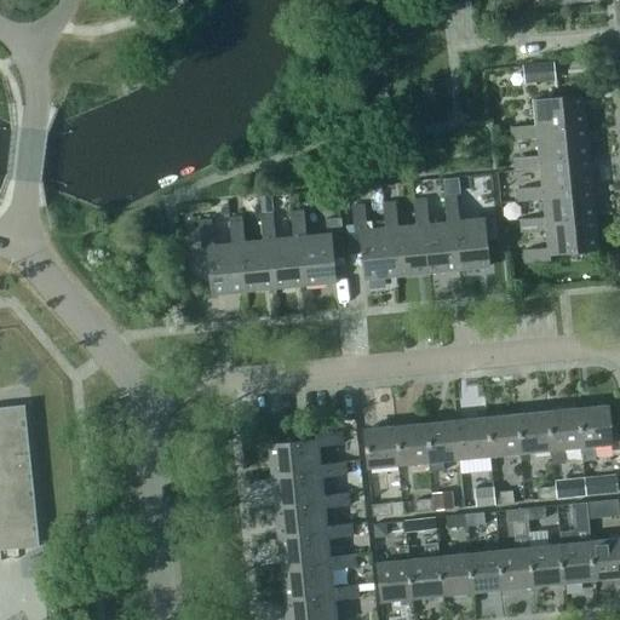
[(522,65),(523,84),(554,81),(552,63),(522,65)]
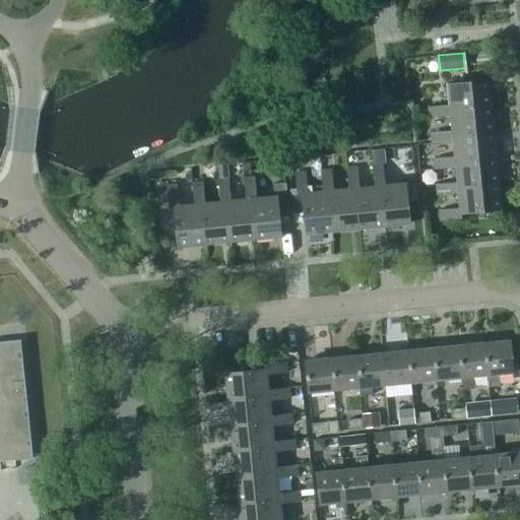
[(451,115),(450,108),(490,104),(488,79),(448,83),(450,105),(429,107),(430,117),(451,115)]
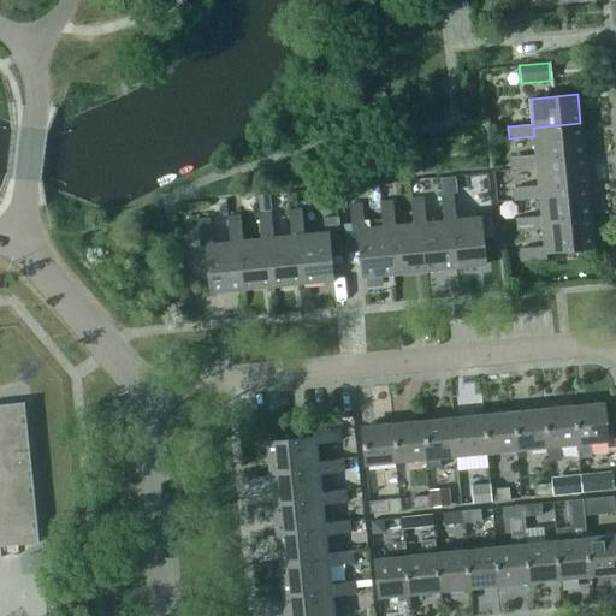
[(538,167),(537,158),(584,153),(580,123),(533,128),(534,136),(537,154),(510,157),(511,170),(538,167)]
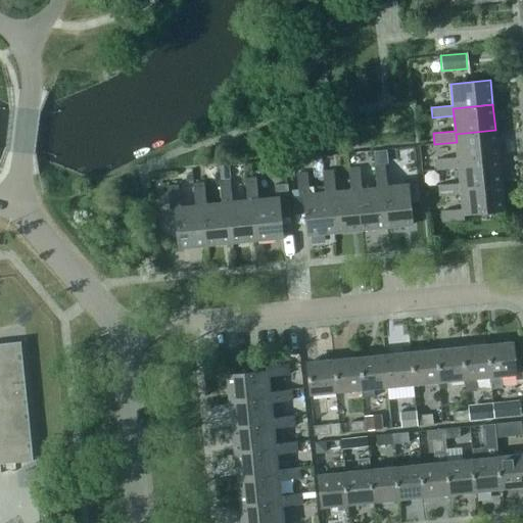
[(437,170),(460,168),(459,161),(497,157),(495,130),(456,134),(457,142),(458,157),(436,159),(437,170)]
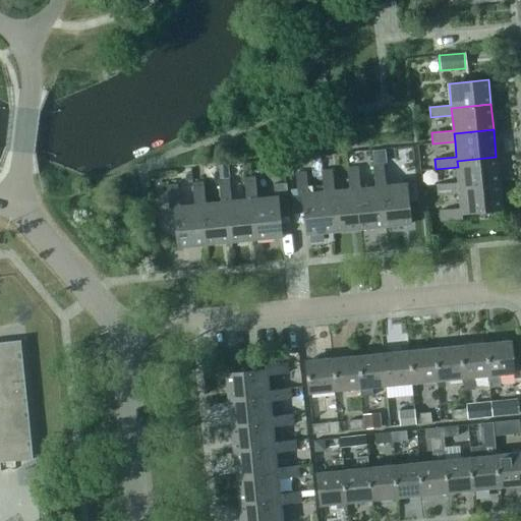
[(460,192),(459,186),(499,181),(496,157),(457,161),(458,167),(459,182),(438,184),(439,194),(460,192)]
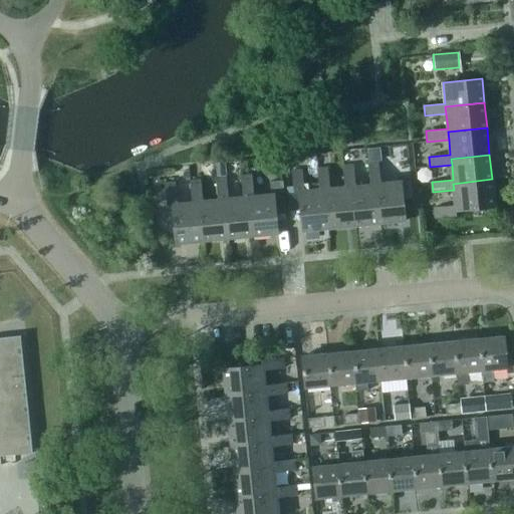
[(378,222),(405,219),(403,201),(415,200),(413,183),(402,184),(401,180),(379,182),(377,162),(366,163),(368,183),(373,183),(378,222)]
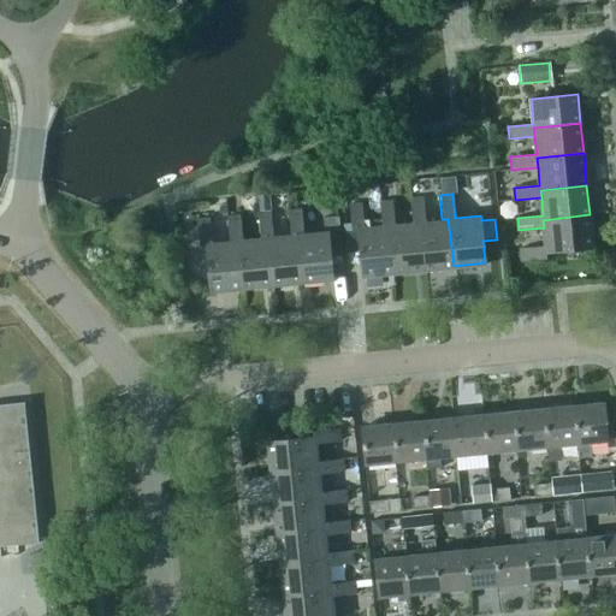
[(268,195),(258,196),(259,212),(270,211),(268,195)]
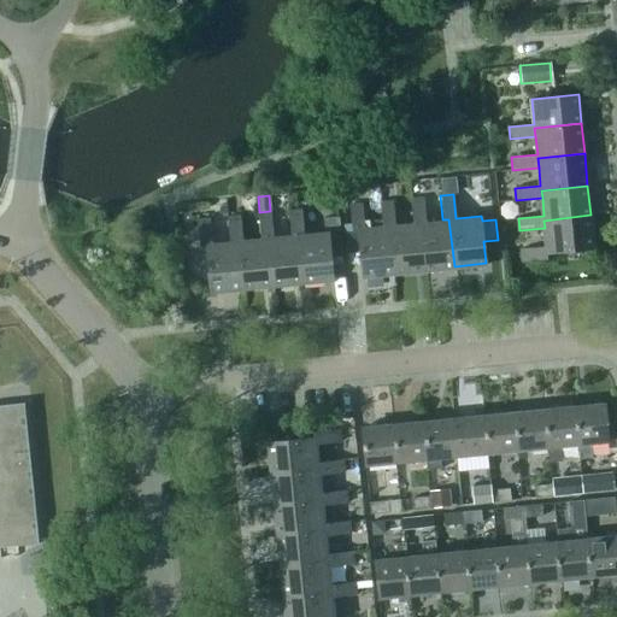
[(454,266),(448,219),(442,219),(425,222),(424,198),(411,199),(412,223),(418,222),(423,269),(454,266)]
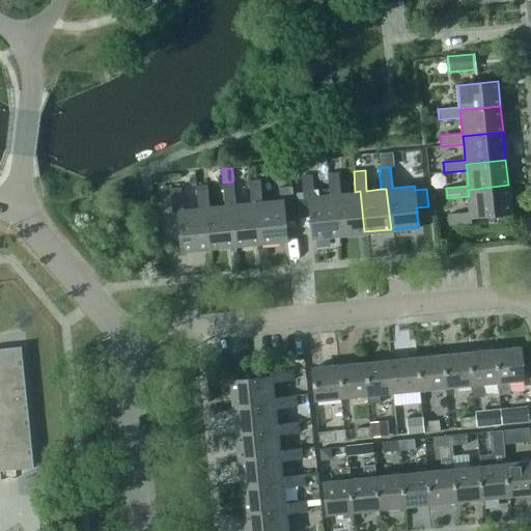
[(328,173),(329,194),(334,193),(338,234),(364,231),(360,191),(355,192),(340,193),(338,172),(328,173)]
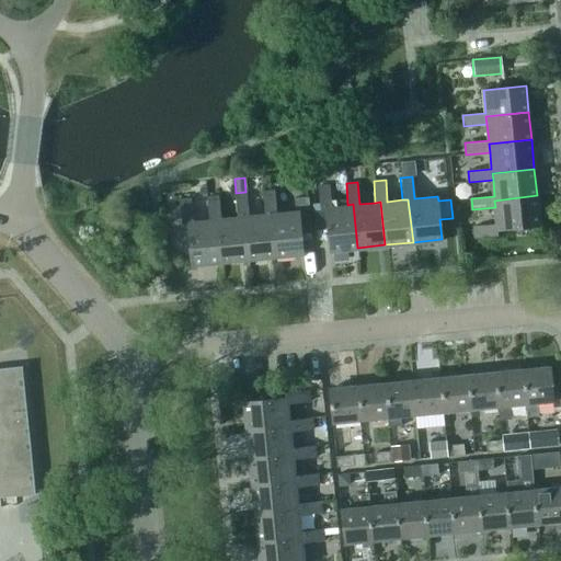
[(357,248),(353,204),(347,205),(331,206),(329,185),(318,186),(320,208),(325,208),(330,250),(357,248)]
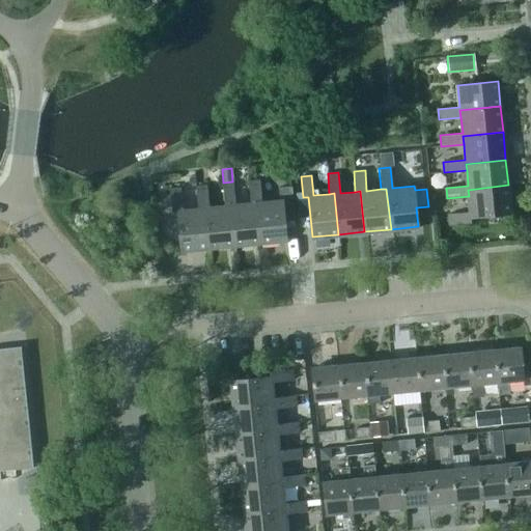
[(248,182),(250,202),(255,201),(260,243),(287,240),(285,219),(295,218),(291,185),(278,186),(279,199),(262,201),(260,180),(248,182)]
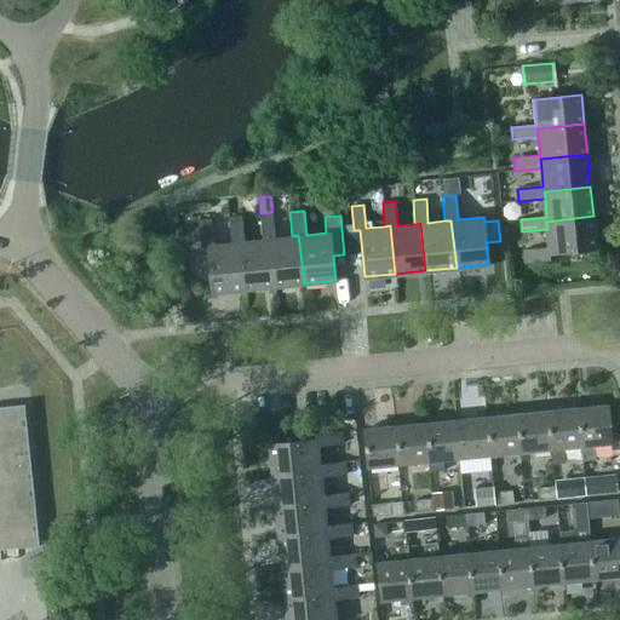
[(298,235),(292,236),(275,237),(273,214),(260,216),(262,239),(268,239),(274,286),(304,283),(298,235)]
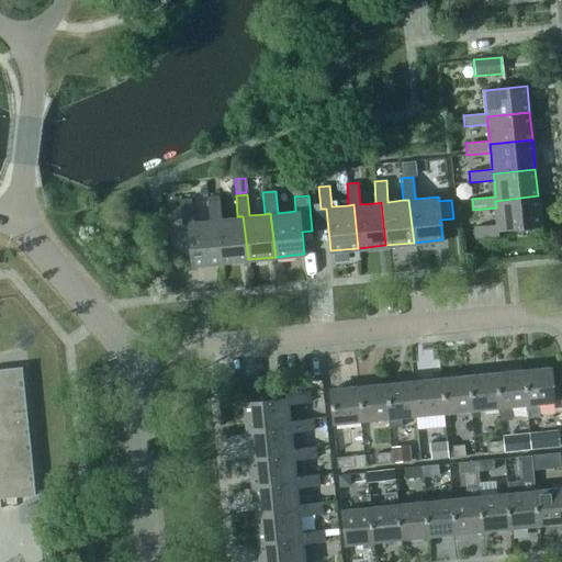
[(495,201),(496,208),(497,225),(474,227),(475,238),(498,236),(498,231),(540,226),(538,195),(495,201)]
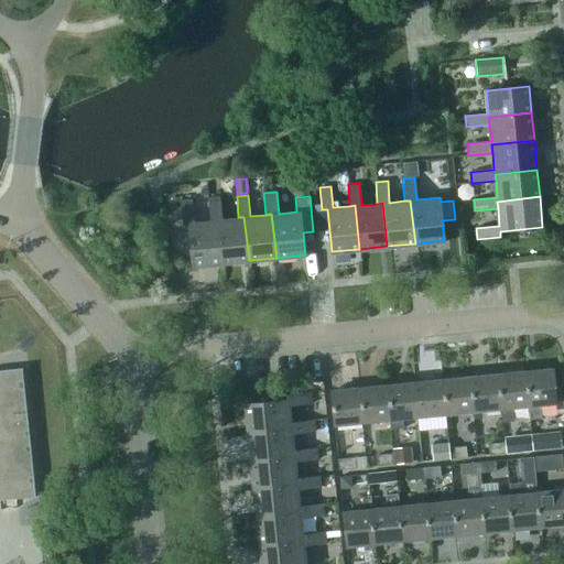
[(208,198),(210,220),(216,219),(221,263),(249,260),(243,217),(238,217),(223,219),(220,197),(208,198)]
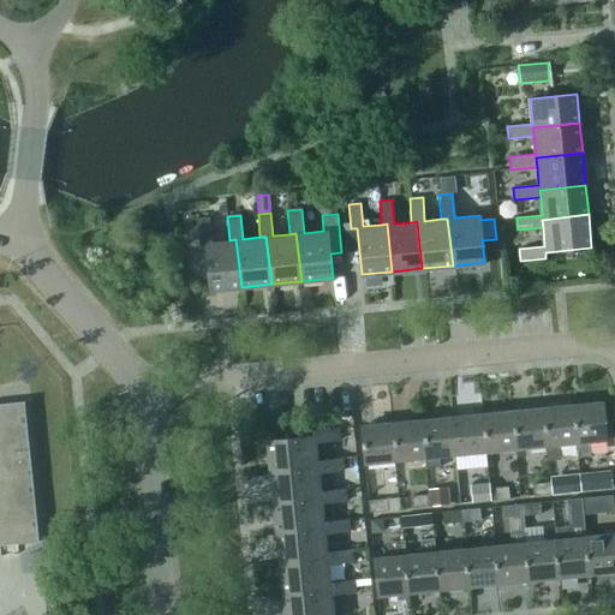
[(236,239),(230,240),(213,242),(210,219),(197,220),(201,245),(206,244),(210,290),(242,287),(236,239)]
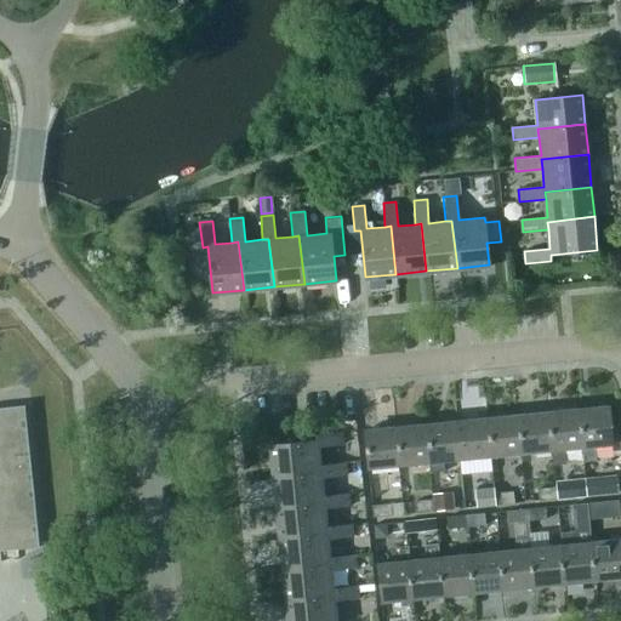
[(609,406),(579,409),(582,449),(584,462),(597,461),(596,448),(613,445),(609,406)]
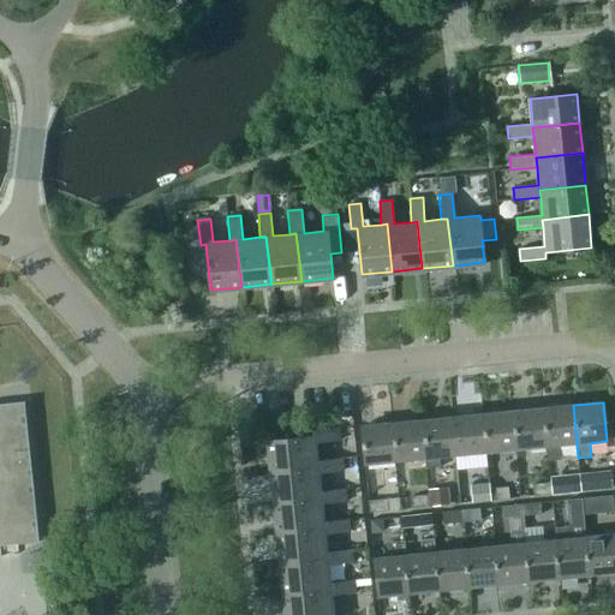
[(0,547),(37,544),(39,543),(37,539),(23,404),(0,405),(0,547)]
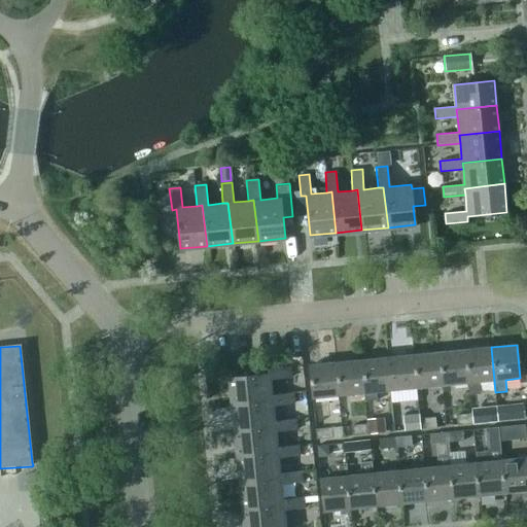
[(479,382),(494,381),(491,347),(464,350),(468,383),(469,394),(480,393),(479,382)]
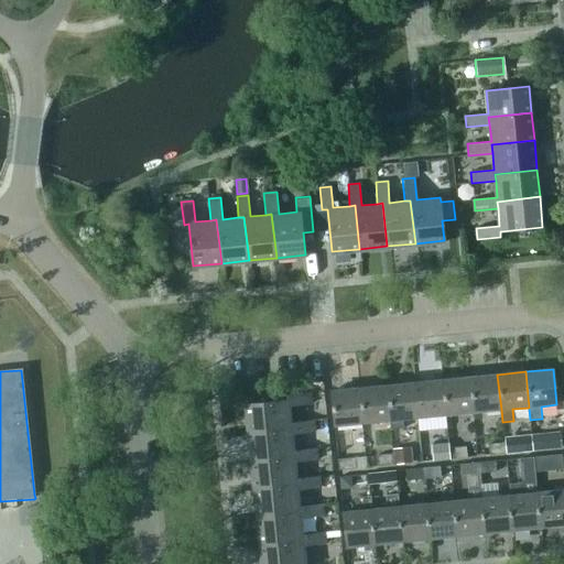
[(497,375),(469,377),(474,413),(501,410),(497,375)]
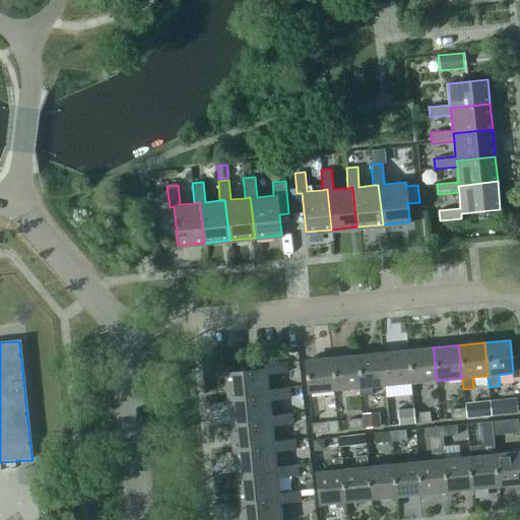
[(433,347),(407,350),(410,383),(437,381),(433,347)]
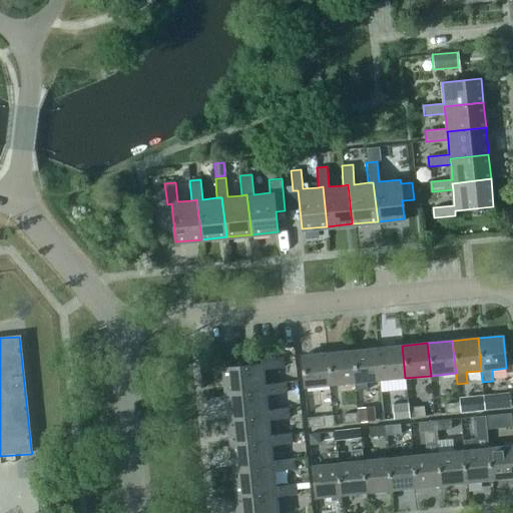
[(380,381),(405,378),(402,346),(377,348),(380,381)]
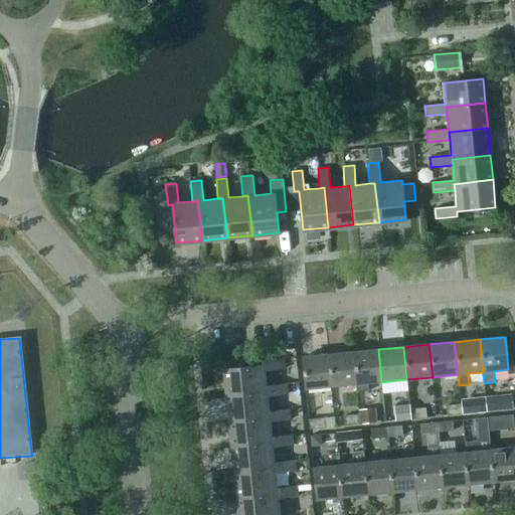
[(378,349),(353,352),(356,384),(357,391),(368,390),(368,383),(381,382),(378,349)]
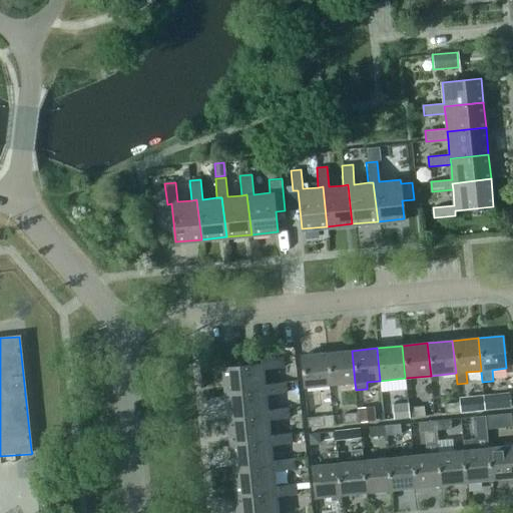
[(352,351),(327,353),(330,385),(355,383),(352,351)]
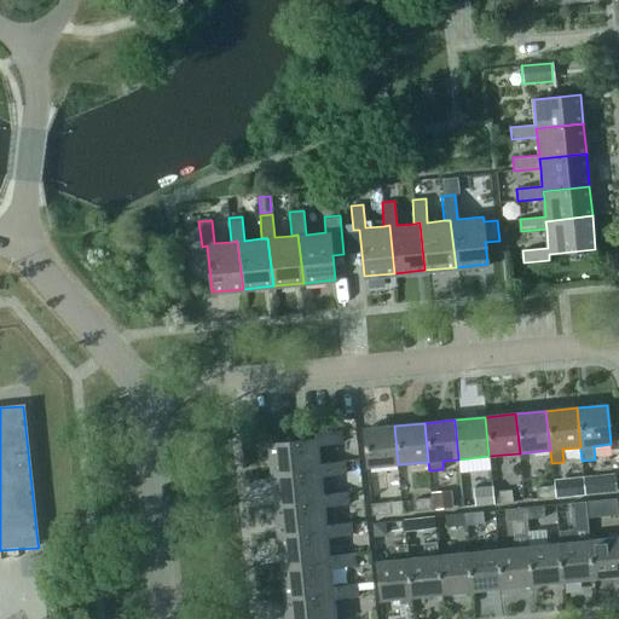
[(398,464),(394,426),(363,429),(368,468),(398,464)]
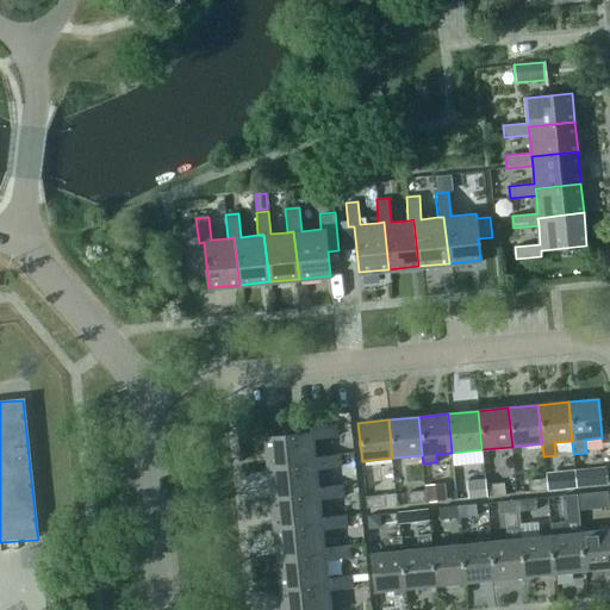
[(263,437),(267,467),(315,462),(315,458),(312,439),(335,436),(334,424),(311,427),(312,433),(263,437)]
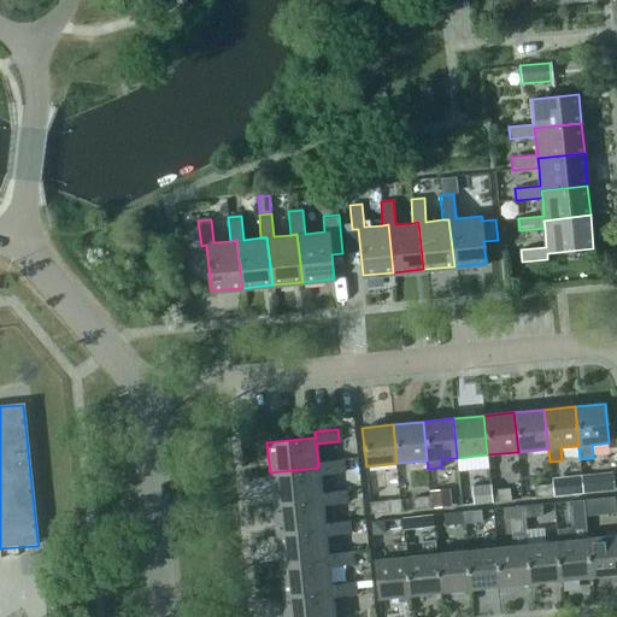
[(322,498),(322,493),(319,474),(342,471),(341,460),(318,463),(318,468),(270,472),(274,503),(322,498)]
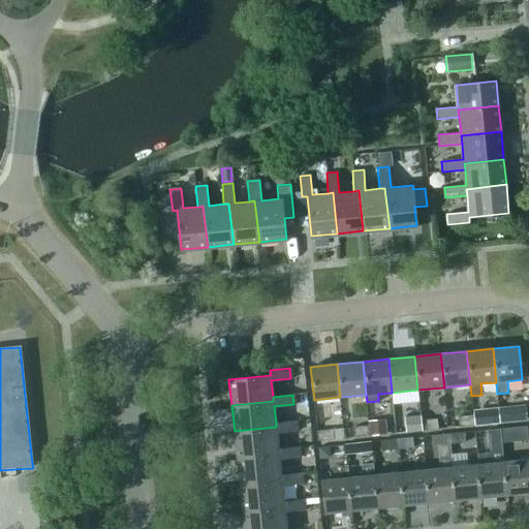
[(500,410),(501,423),(526,421),(525,407),(500,410)]
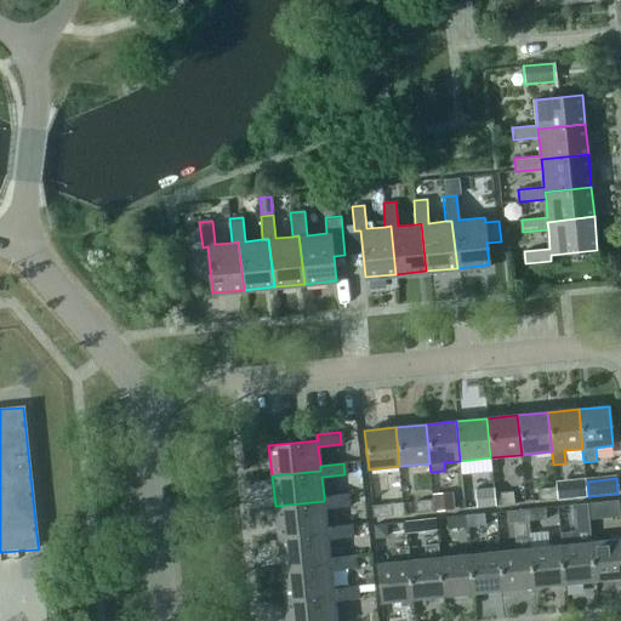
[(586,482),(556,484),(558,500),(587,496),(586,482)]
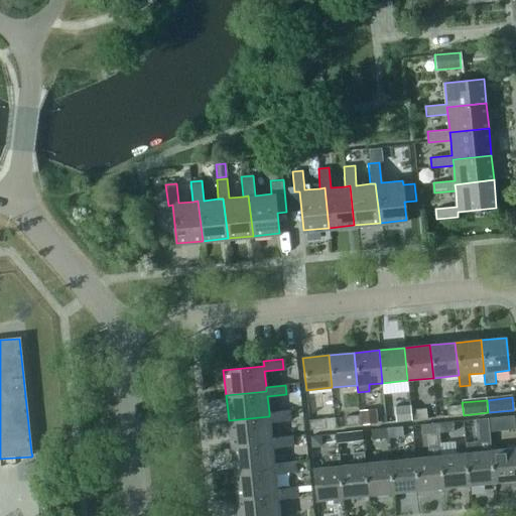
[(411,419),(410,410),(410,404),(394,406),(396,422),(411,420),(411,419)]
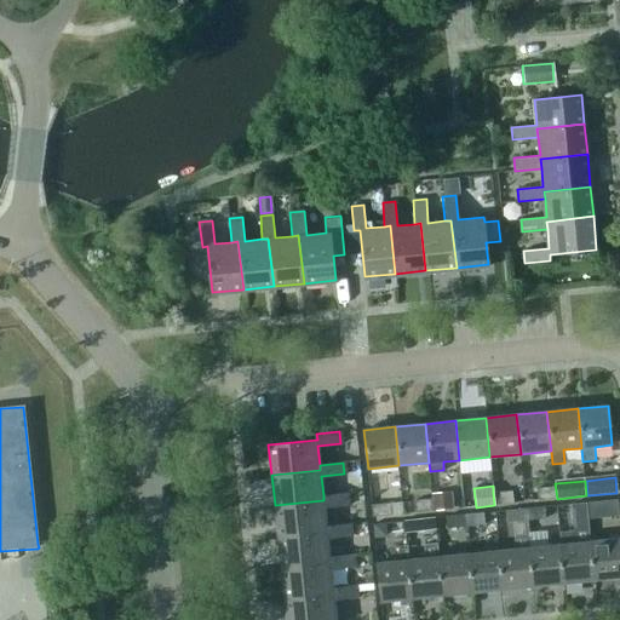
[(556,498),(555,487),(537,489),(538,499),(556,498)]
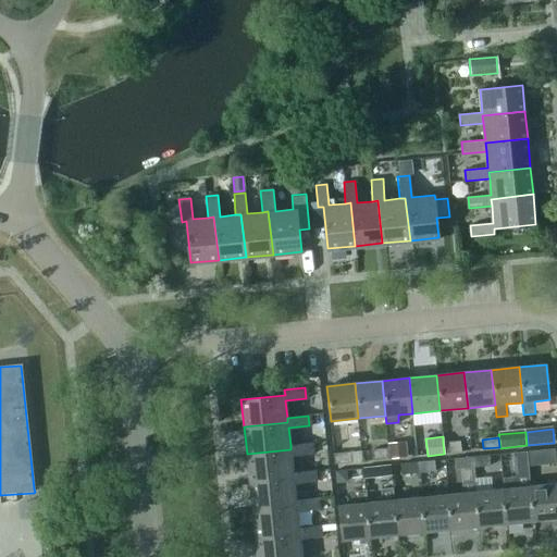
[(390,458),(407,457),(406,442),(388,443),(388,448),(390,458)]
